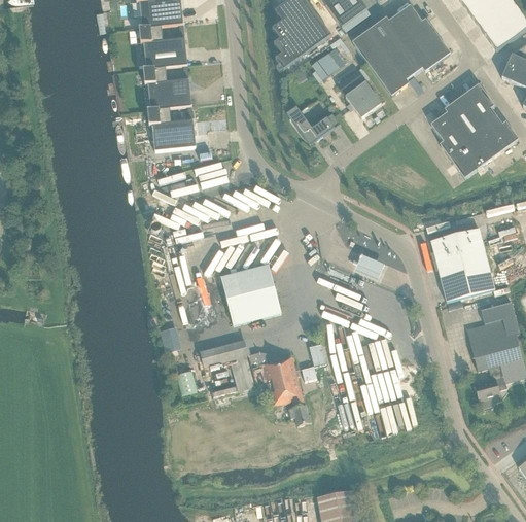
[(135,0),(138,0),(141,25),(161,24),(182,22),(180,0),(135,0)]
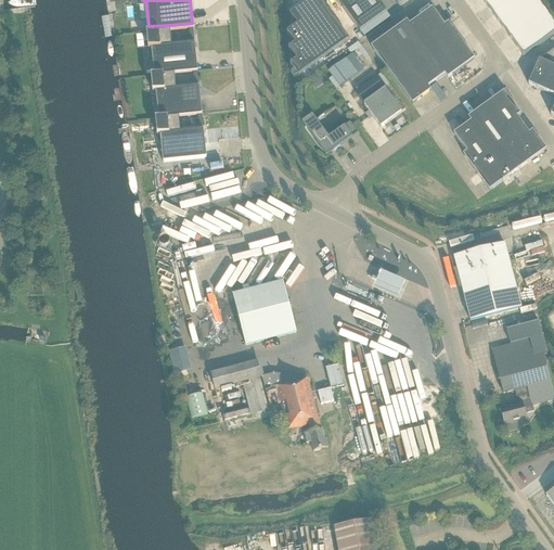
[(298,71),(348,35),(322,0),(300,0),(288,9),(296,21),(285,27),(294,39),(287,43),(296,55),(290,60),(298,71)]
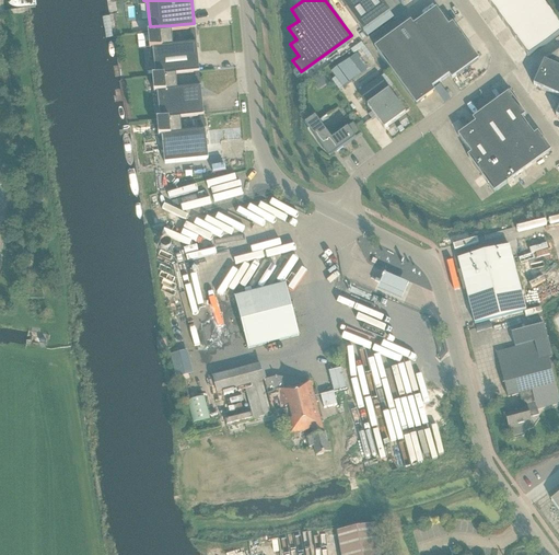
[(389,8),(384,0),(342,0),(362,27),(389,8)]
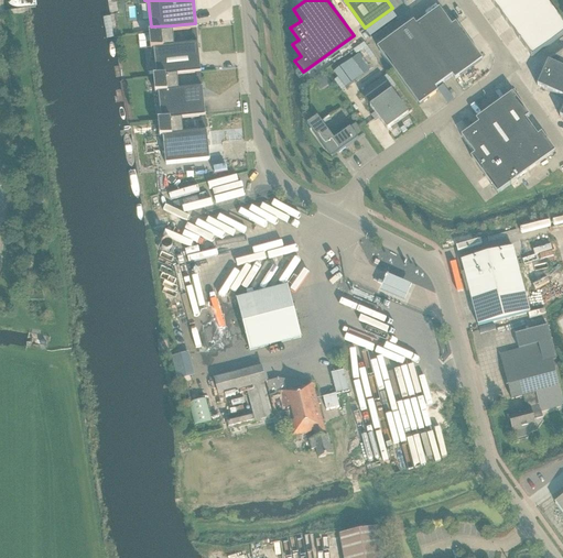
[(494,0),(531,52),(562,29),(562,20),(548,0),(494,0)]
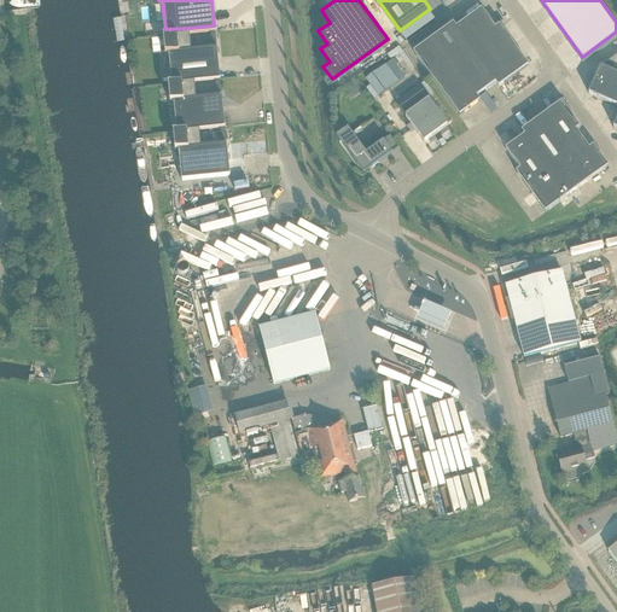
[(455,23),(469,41),(494,23),(481,4),(455,23)]
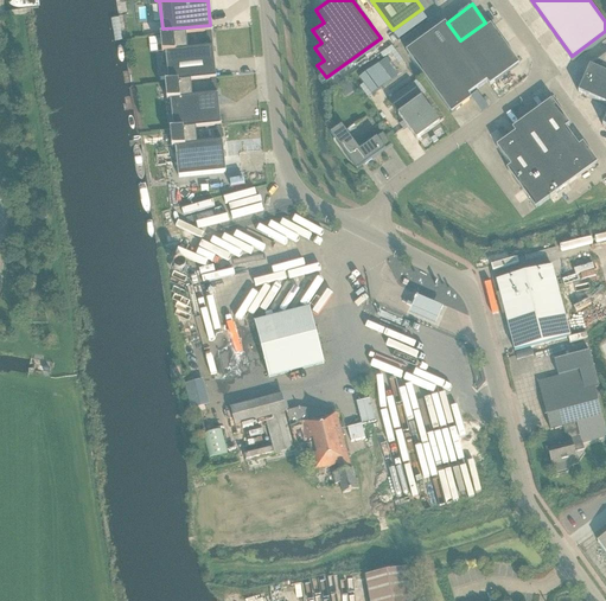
[(460,40),(447,23),(444,18),(425,32),(441,55),(460,40)]
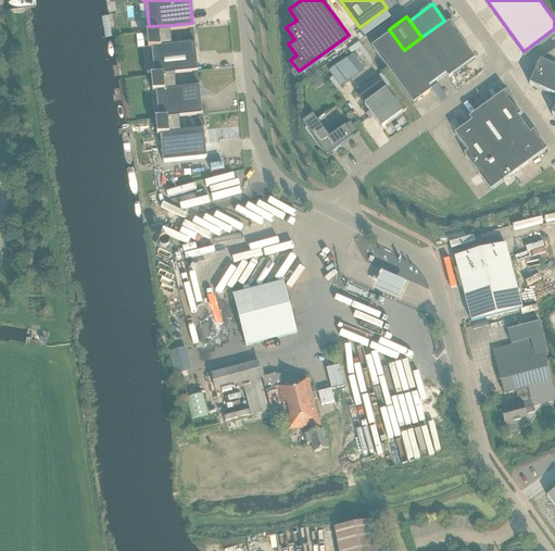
[(434,55),(462,36),(449,19),(444,21),(421,37),(434,55)]
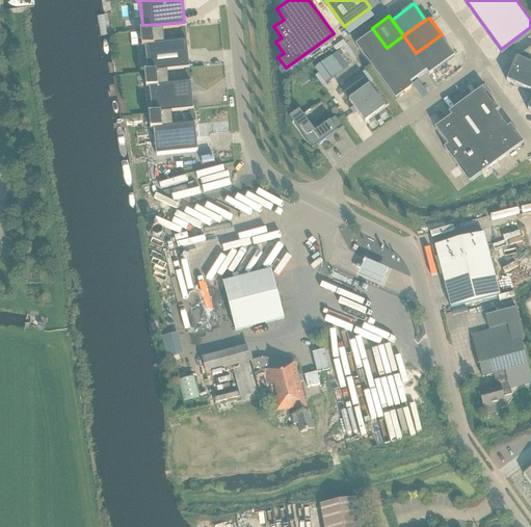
[(162,24),(142,25),(142,26),(139,26),(140,42),(144,42),(186,37),(186,36),(163,38),(162,24)]
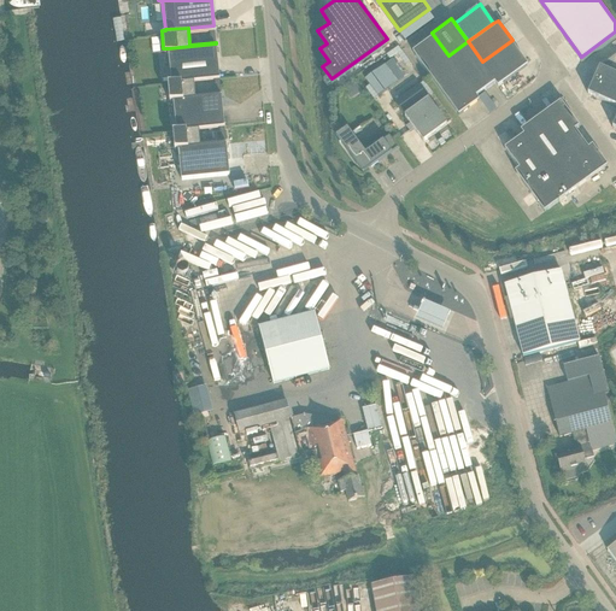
[(429,70),(449,56),(432,33),(411,47),(429,70)]
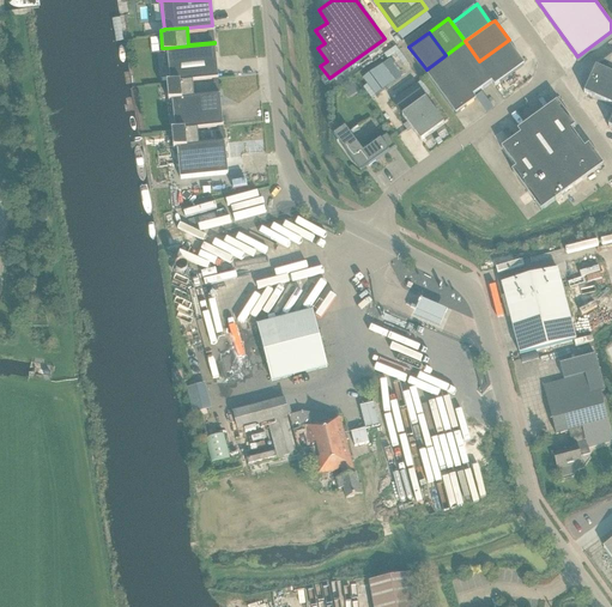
[(479,62),(490,77),(494,82),(523,60),(509,40),(479,61),(479,62)]
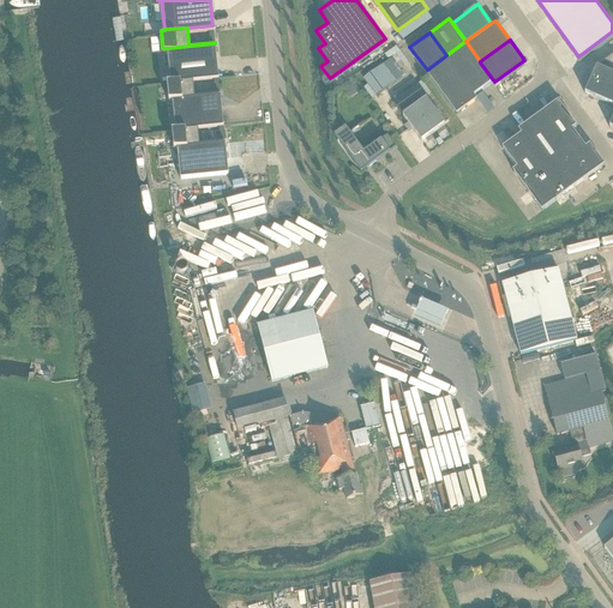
[(480,62),(480,61),(466,41),(446,55),(473,91),(491,77),(480,62)]
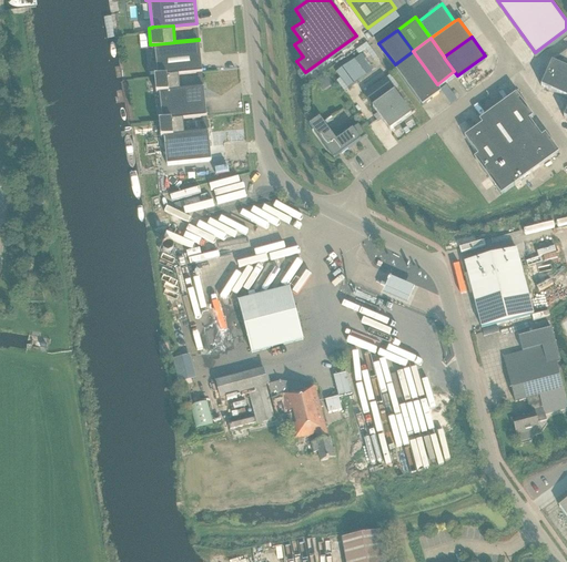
[(178,69),(178,70),(201,68),(199,40),(154,44),(157,71),(178,69)]
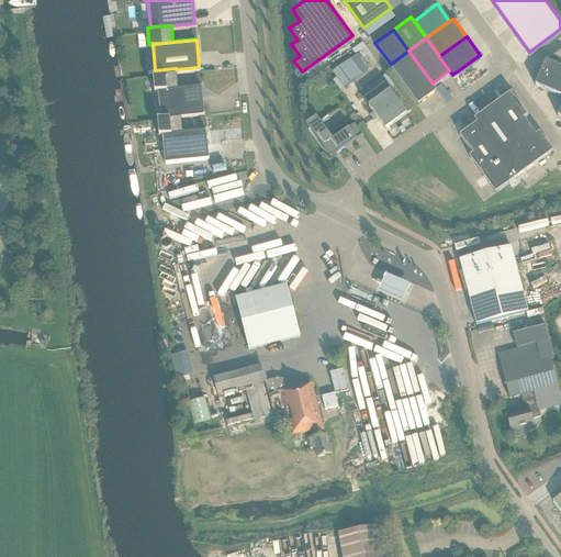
[(545,56),(534,80),(560,92),(560,101),(557,112),(560,113),(560,44),(560,45),(545,56)]
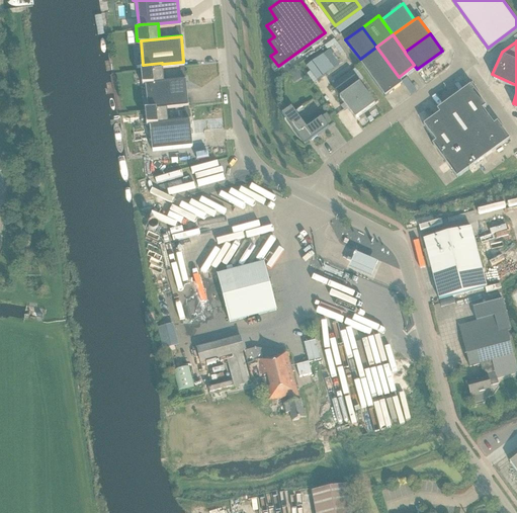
[(376,47),(360,59),(359,59),(384,92),(401,80),(400,79),(399,77),(376,47)]
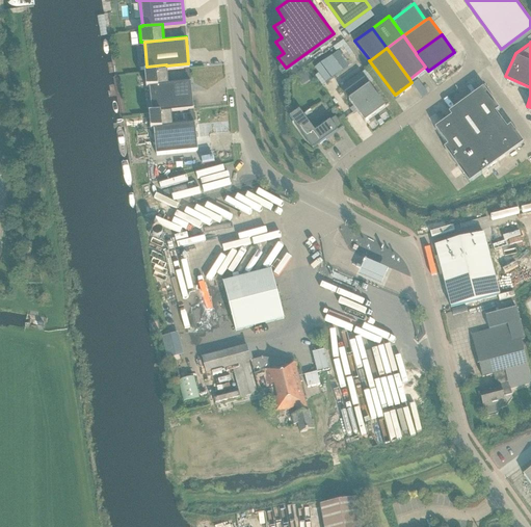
[(330,51),(314,63),(325,79),(342,66),(330,51)]
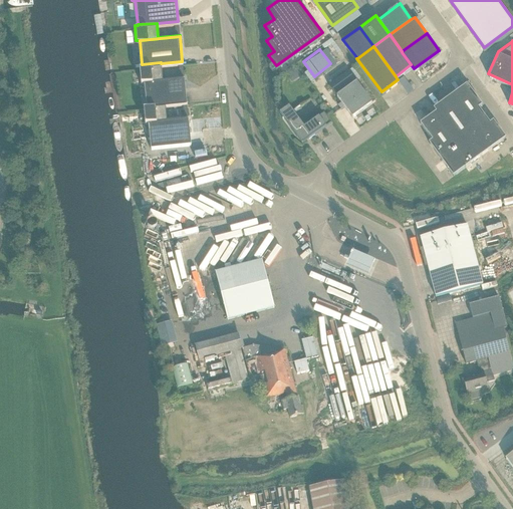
[(161,63),(161,62),(142,64),(142,65),(139,65),(141,80),(144,80),(146,104),(166,102),(166,103),(186,101),(184,75),(162,77),(161,63)]
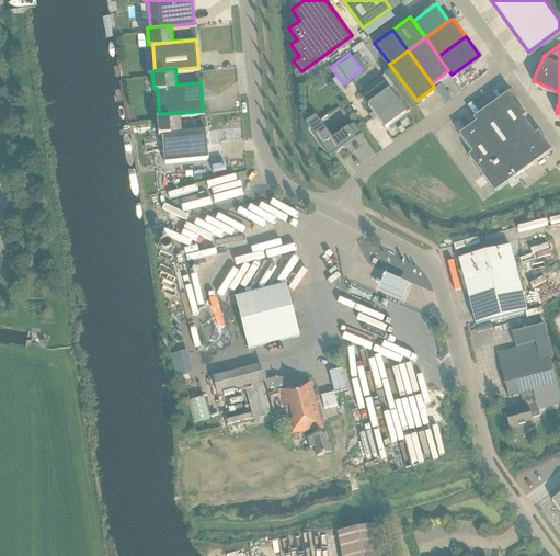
[(312,78),(318,86),(329,78),(323,70),(312,78)]
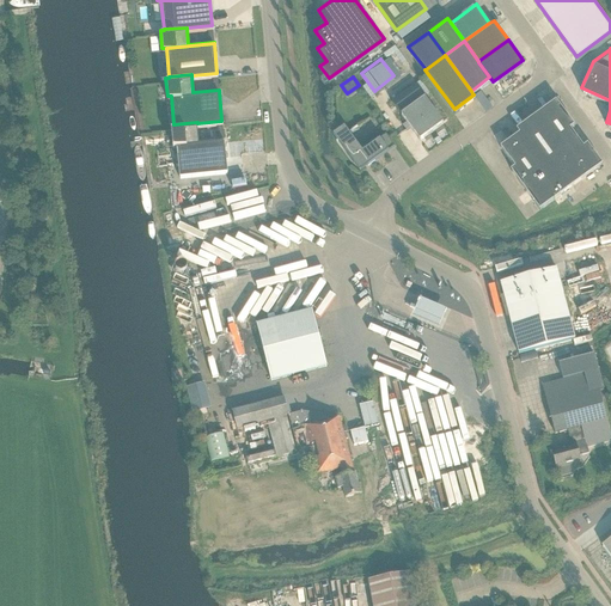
[(398,109),(422,91),(414,79),(390,97),(398,109)]
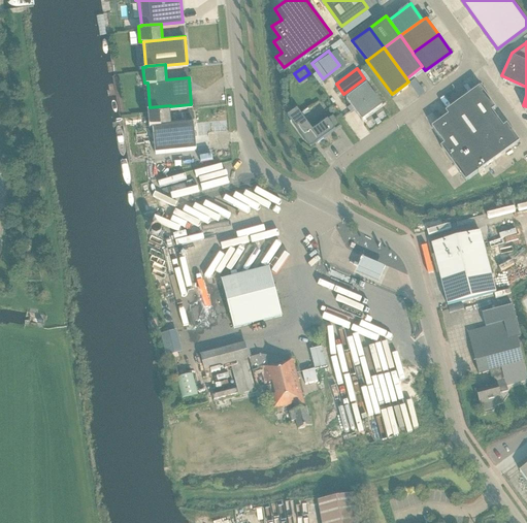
[(414,75),(407,80),(408,82),(418,93),(424,89),(414,75)]
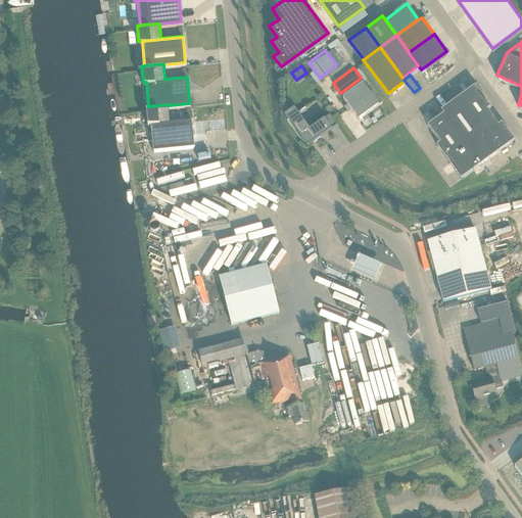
[(358,115),(378,101),(362,79),(341,94),(358,115)]
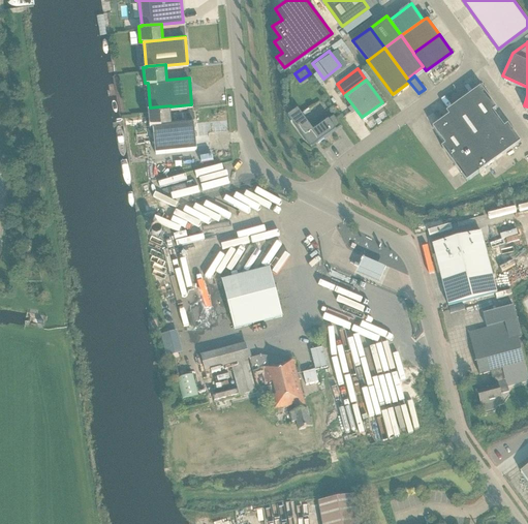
[(463,95),(477,117),(491,106),(495,104),(479,83),(463,95)]
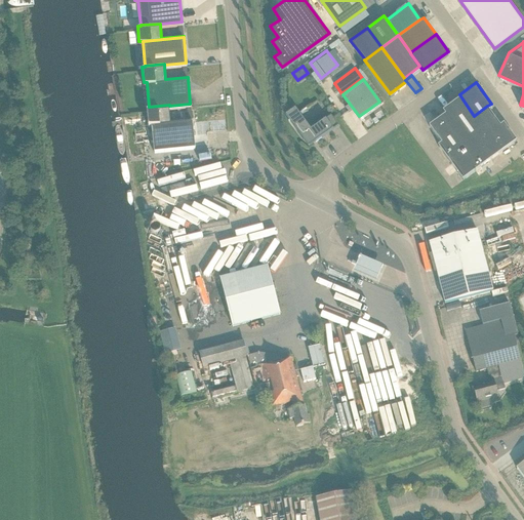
[(470,144),(478,137),(486,131),(480,124),(474,116),(459,94),(442,107),(445,110),(470,144)]
